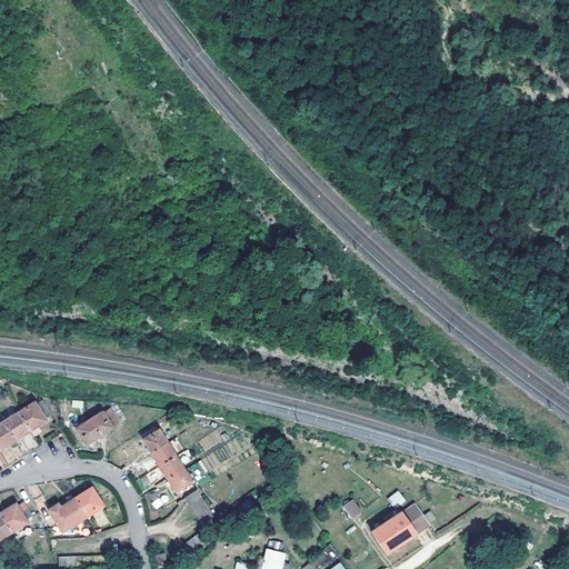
[(38,412),(46,409),(41,402),(35,407),(38,412)]
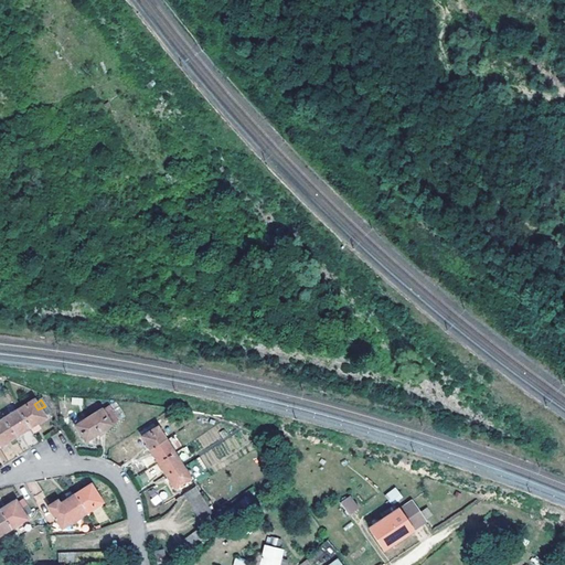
[(34,404),(32,401),(17,411),(29,429),(38,425),(45,419),(43,417),(50,413),(45,406),(38,409),(34,404)]
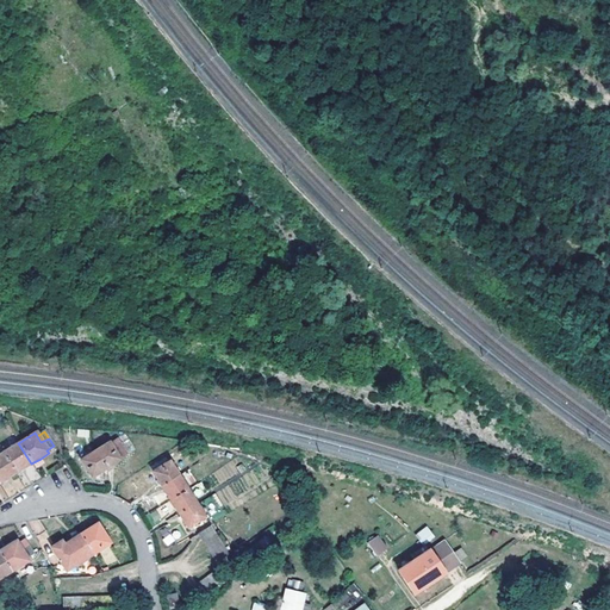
[(116,436),(109,441),(112,447),(119,442),(116,436)]
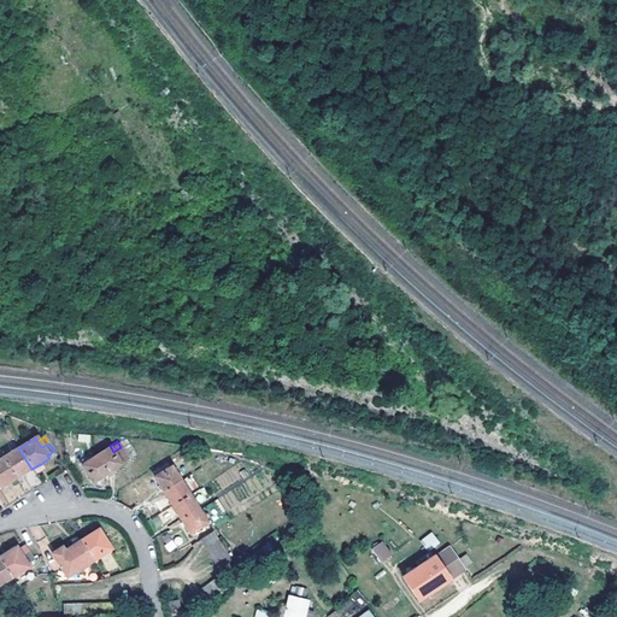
[(113,452),(110,446),(94,457),(106,474),(121,464),(129,458),(121,447),(113,452)]
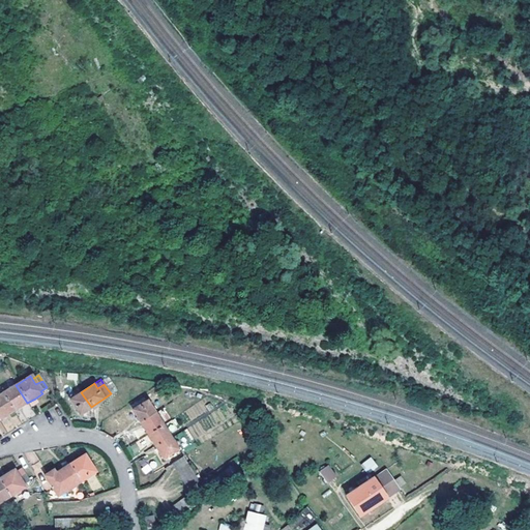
[(16,385),(2,394),(12,412),(21,407),(27,403),(16,385)]
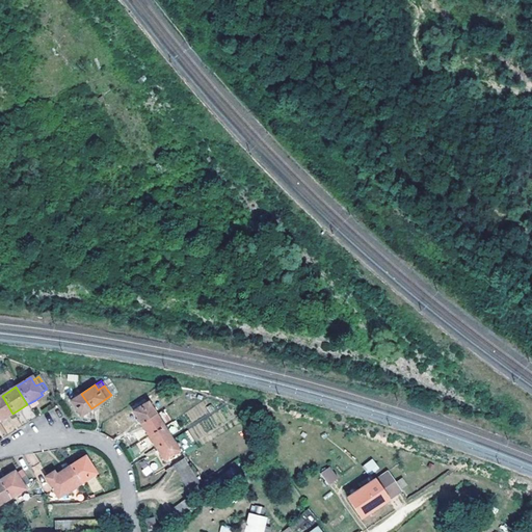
[(70,402),(80,417),(91,408),(81,394),(70,402)]
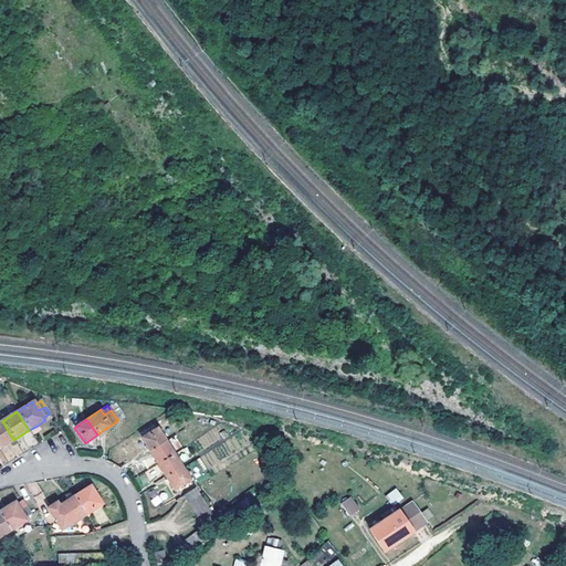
[(13,440),(2,421),(0,421),(0,448),(6,444),(13,440)]
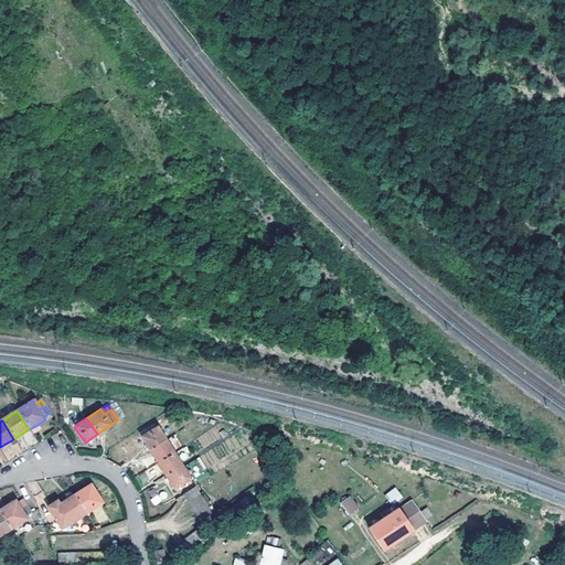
[(158,426),(141,436),(147,444),(151,450),(167,440),(158,426)]
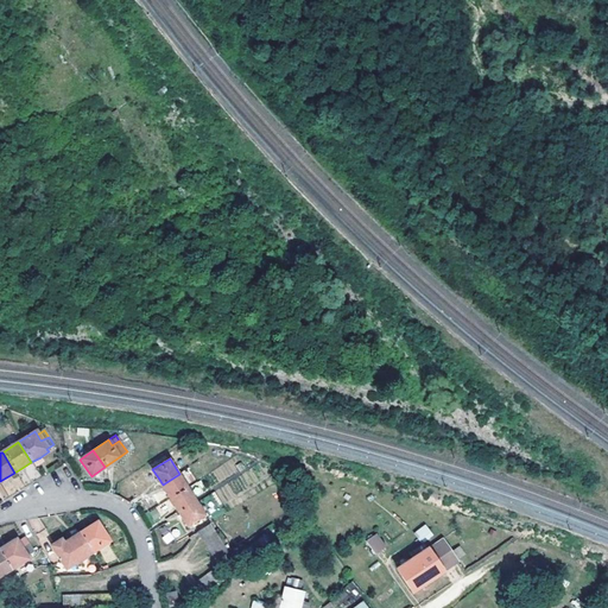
[(166,491),(171,498),(189,487),(179,474),(163,485),(166,491)]
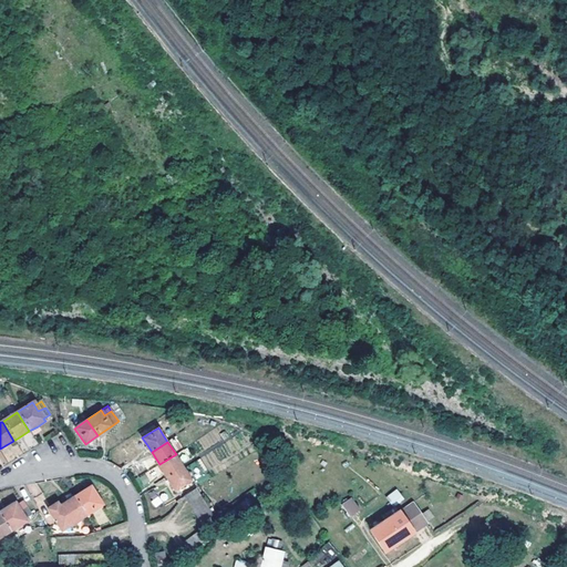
[(164,471),(168,477),(185,467),(176,454),(160,464),(164,471)]
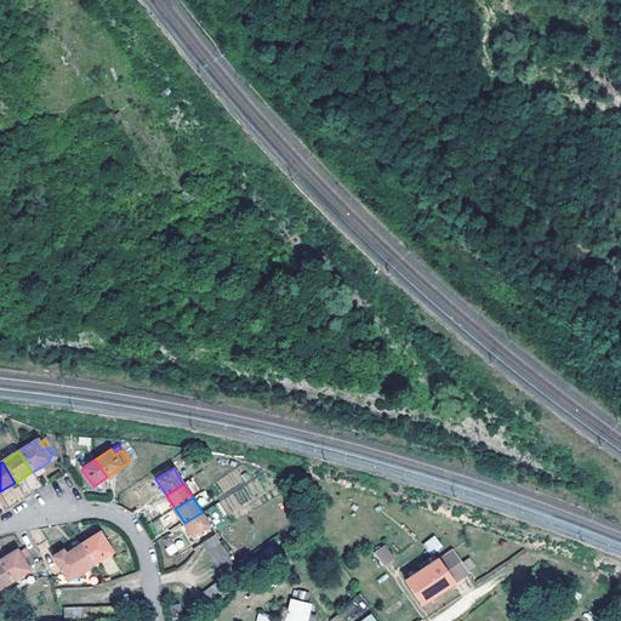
[(193,536),(211,524),(203,512),(184,523),(189,530),(193,536)]
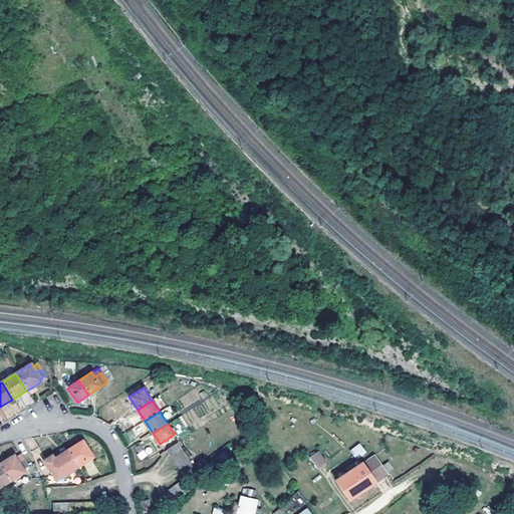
[(123,434),(130,442),(137,437),(131,430),(123,434)]
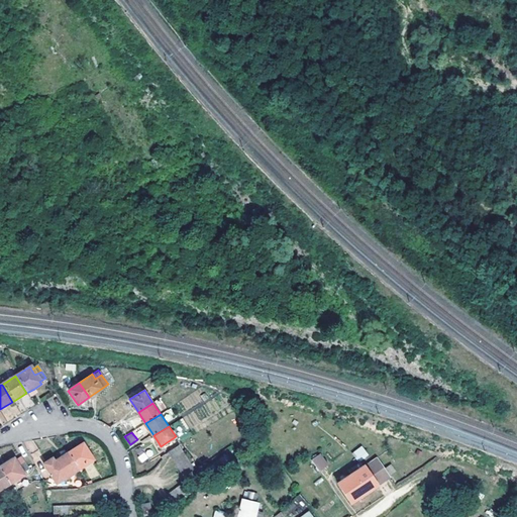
[(81,471),(95,461),(85,444),(70,454),(81,471)]
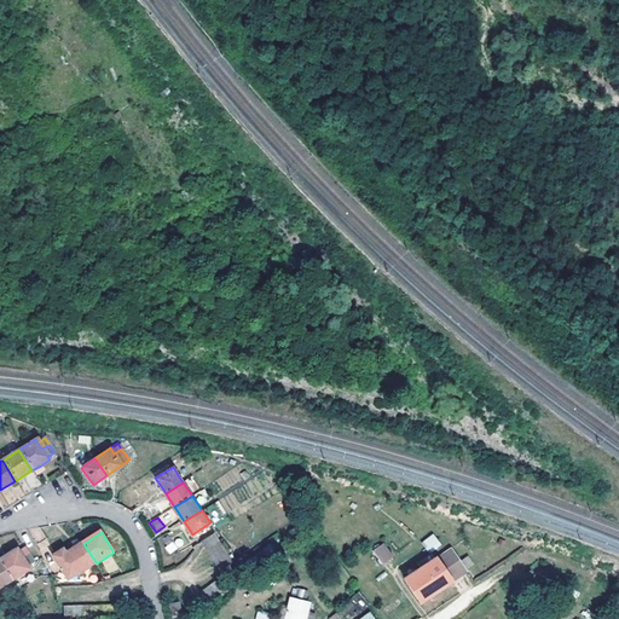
[(204,547),(215,537),(213,533),(201,541),(204,547)]
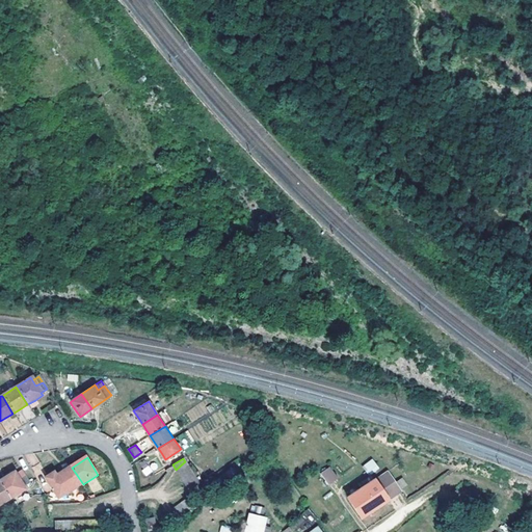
[(369,477),(379,470),(373,460),(363,468),(369,477)]
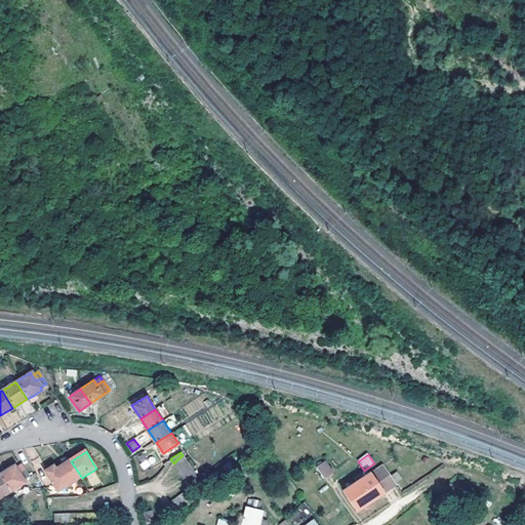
[(177,469),(188,461),(183,455),(173,463),(177,469)]
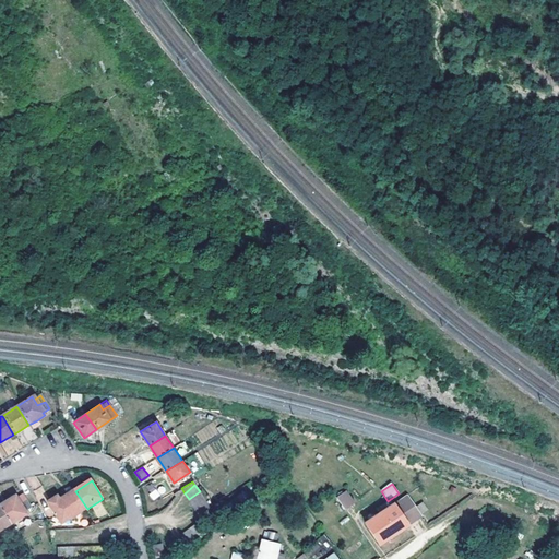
[(87,509),(75,491),(74,489),(69,492),(70,495),(60,500),(58,497),(48,502),(61,524),(71,518),(87,509)]
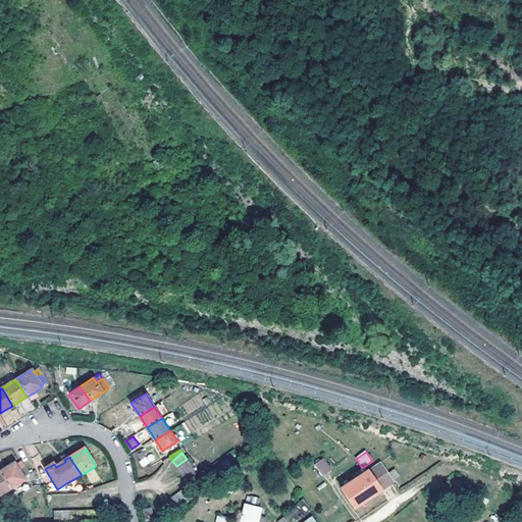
[(225,468),(233,462),(229,457),(223,461),(225,468)]
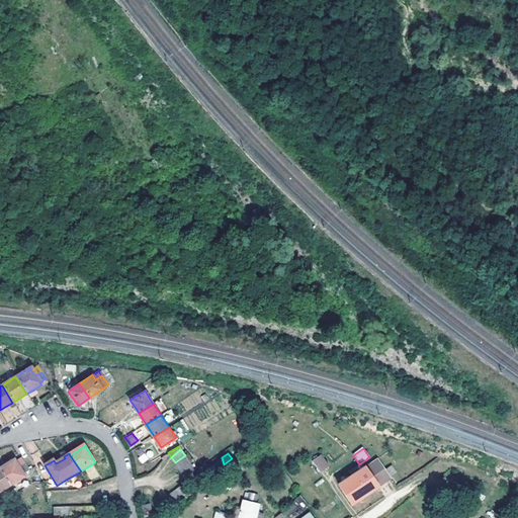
[(185,455),(175,462),(178,467),(189,460),(185,455)]
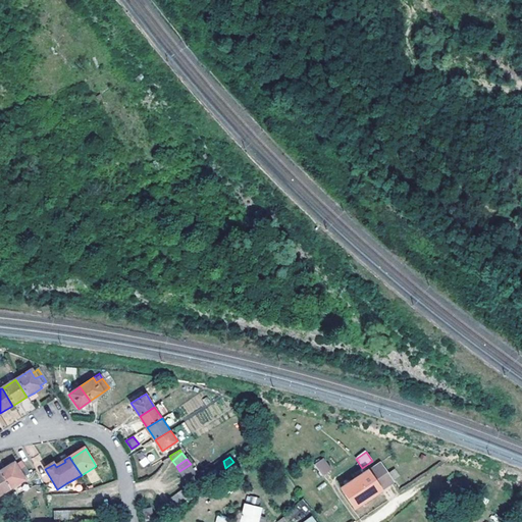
[(316,468),(322,479),(331,473),(324,462),(316,468)]
